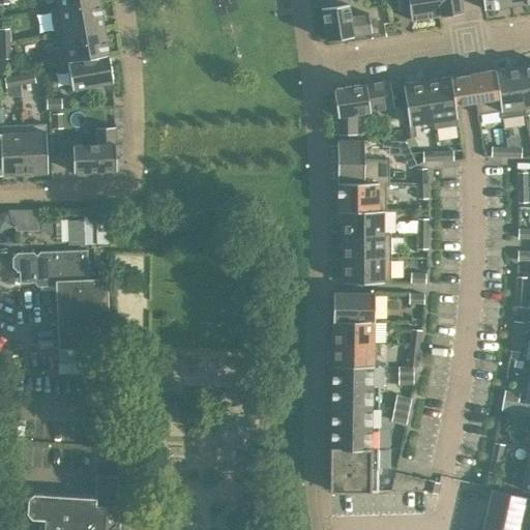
[(55,36),(63,35),(104,28),(98,0),(96,0),(58,7),(51,8),(55,36)]
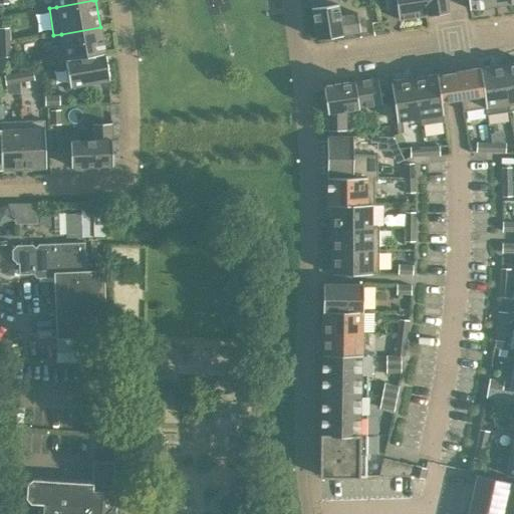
[(309,0),(315,39),(359,32),(356,13),(339,16),(336,0),(309,0)]
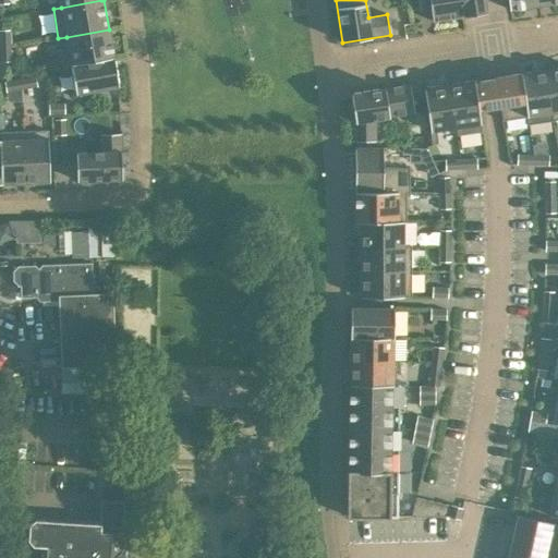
[(432,22),(463,16),(485,13),(483,0),(416,0),(419,11),(429,9),(432,22)]
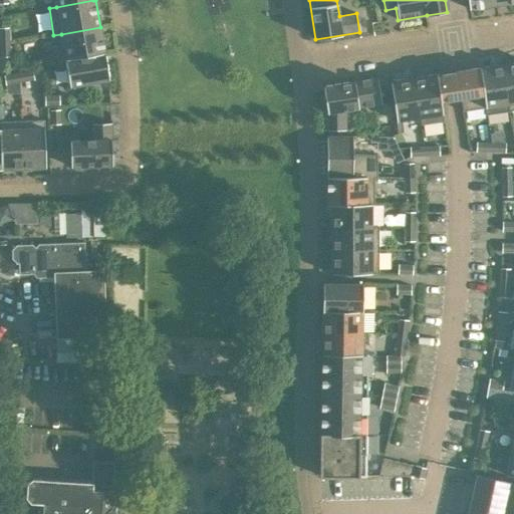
[(496,5),(494,0),(467,0),(469,9),(496,5)]
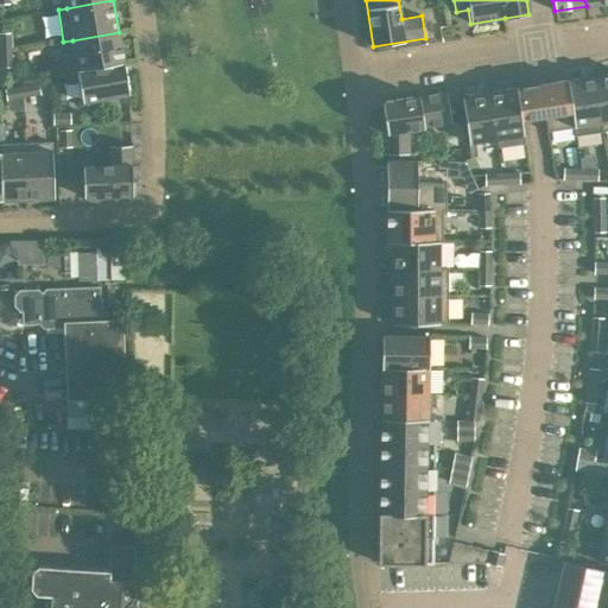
[(73,40),(77,71),(125,63),(119,32),(73,40)]
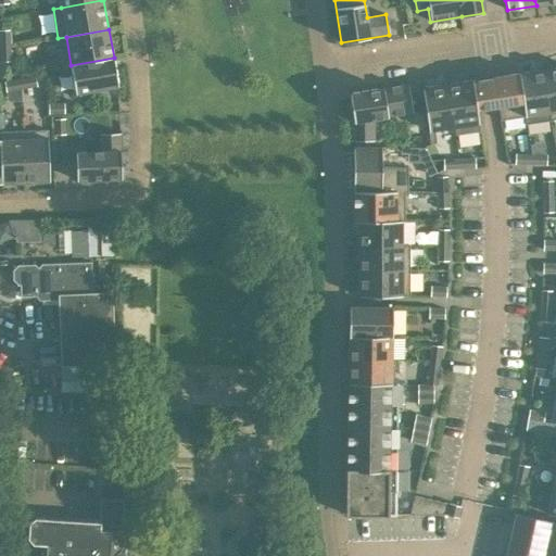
[(1,30),(1,46),(11,46),(10,30),(1,30)]
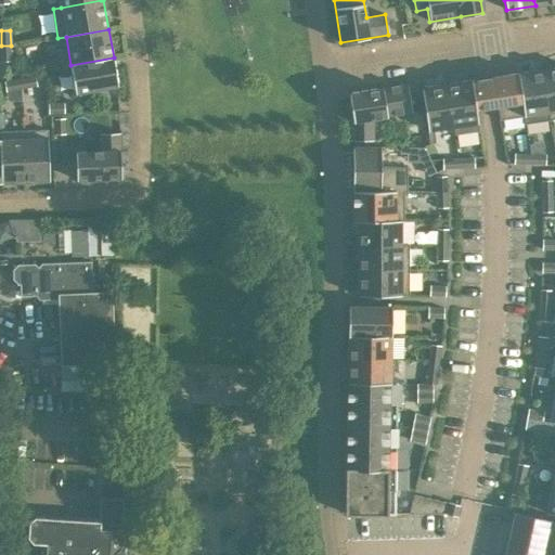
[(11,46),(1,46),(2,61),(11,60),(11,46)]
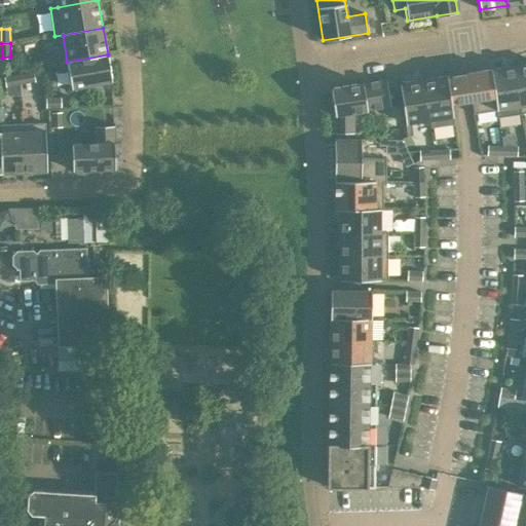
[(112,81),(108,54),(67,62),(72,88),(112,81)]
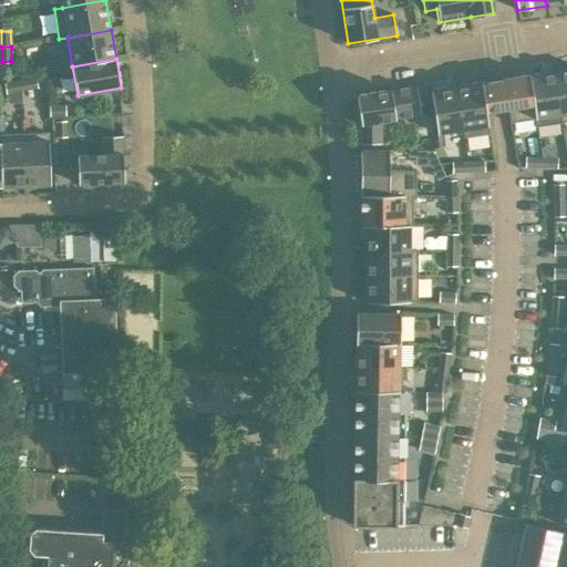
[(566,69),(554,71),(562,123),(566,122),(566,69)]
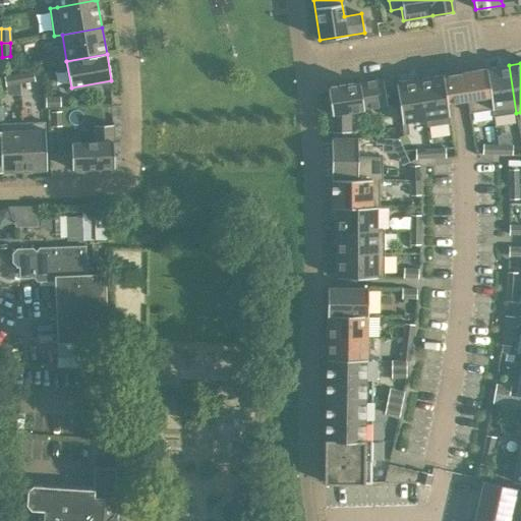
[(509,65),(485,69),(491,109),(490,109),(491,116),(515,113),(516,113),(509,65)]
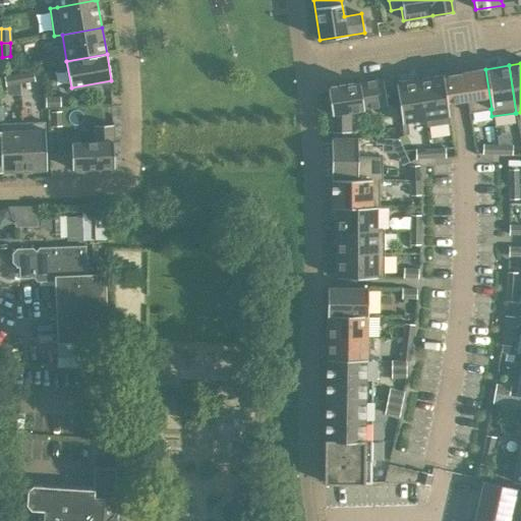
[(491,109),(485,69),(455,73),(445,75),(445,76),(444,76),(448,101),(449,101),(449,102),(459,100),(466,99),(468,113),(490,109),(491,109)]
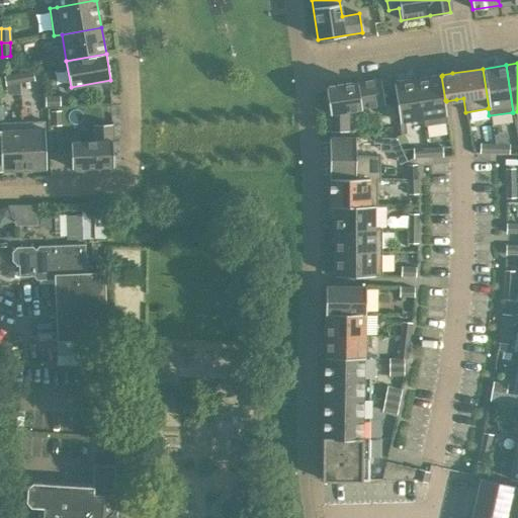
[(33,71),(19,74),(21,82),(34,80),(33,71)]
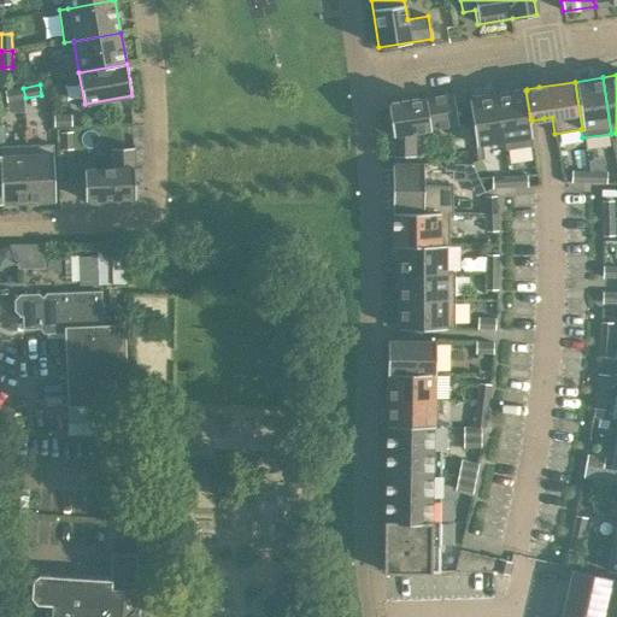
[(9,100),(25,98),(23,88),(6,90),(9,100)]
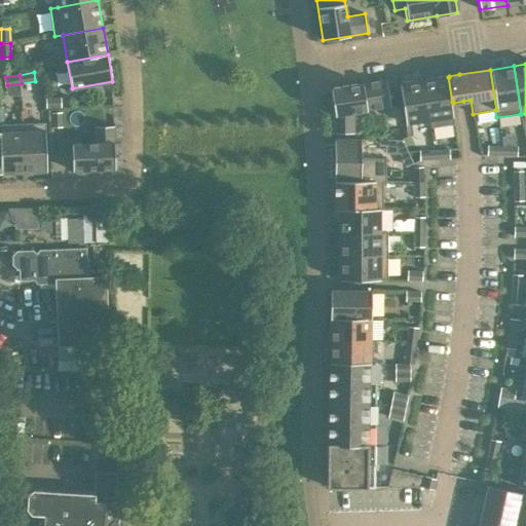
[(449,76),(423,80),(429,120),(452,117),(450,103),(453,103),(453,102),(452,102),(448,77),(449,77),(449,76)]
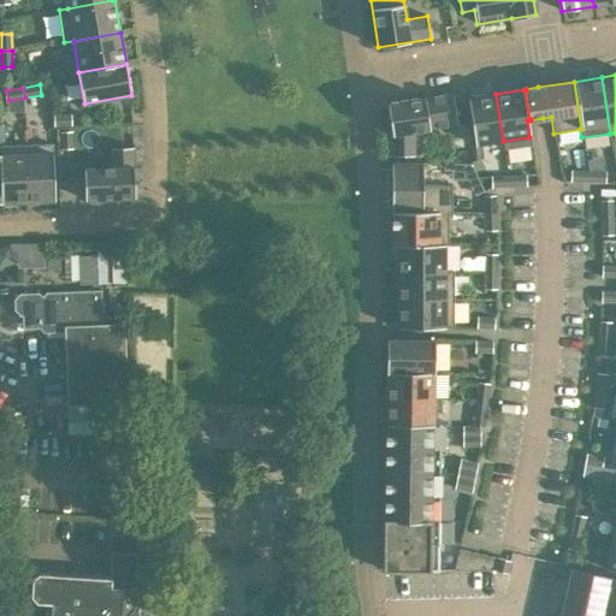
[(452,93),(386,104),(391,134),(391,157),(414,157),(414,131),(457,125),(452,93)]
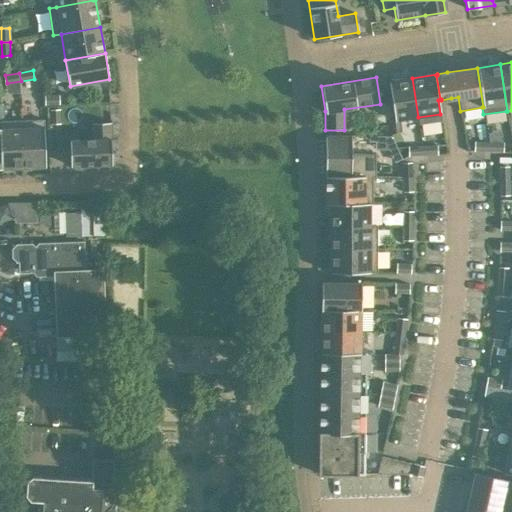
[(394,121),(418,117),(412,78),(388,81),(394,121)]
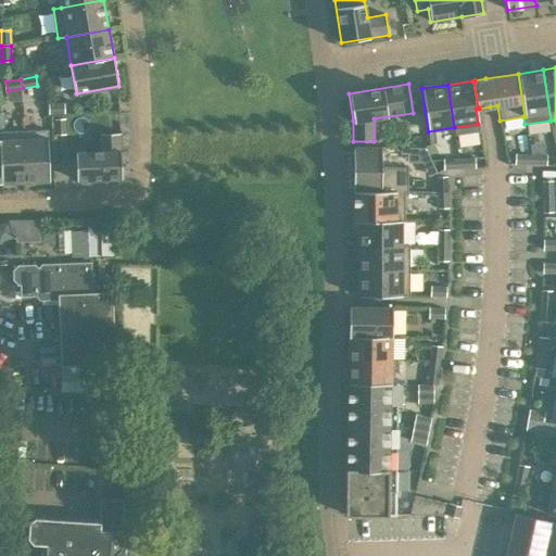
[(49,104),(50,113),(64,113),(64,103),(49,104)]
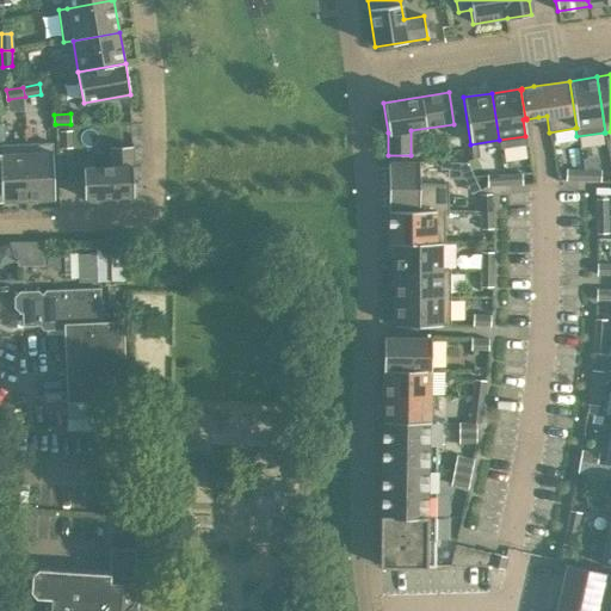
[(61,131),(62,148),(72,148),(72,130),(61,131)]
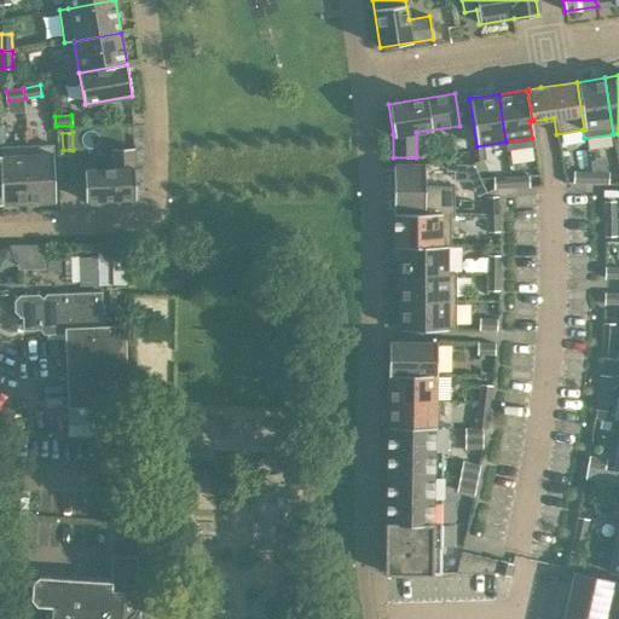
[(27,145),(29,202),(57,201),(55,144),(27,145)]
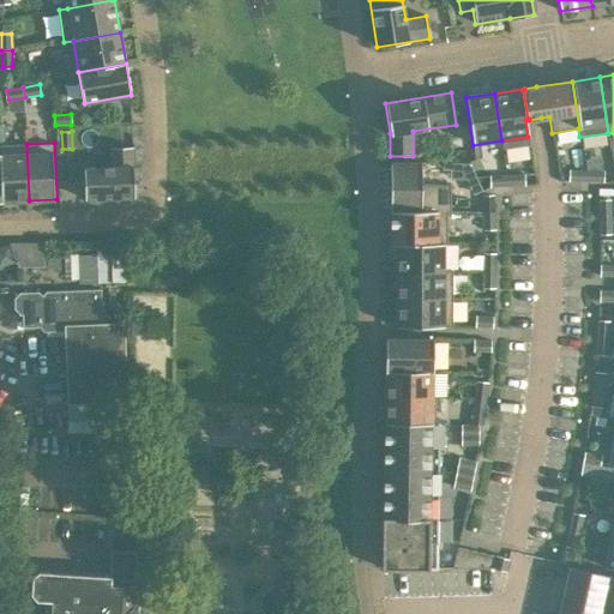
[(0,145),(0,146),(0,154),(2,202),(29,200),(26,144),(0,145)]
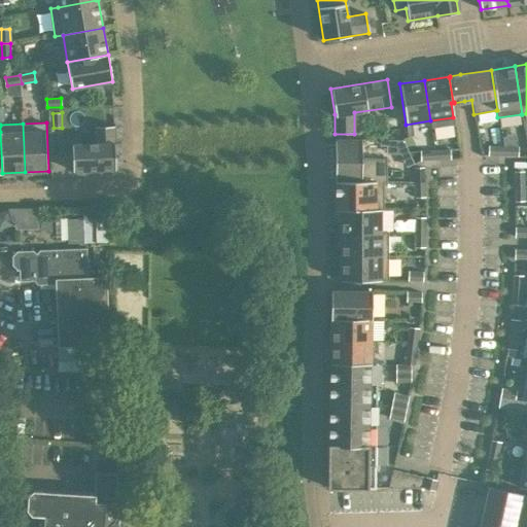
[(96,143),(72,144),(73,171),(116,169),(114,126),(95,127),(96,143)]
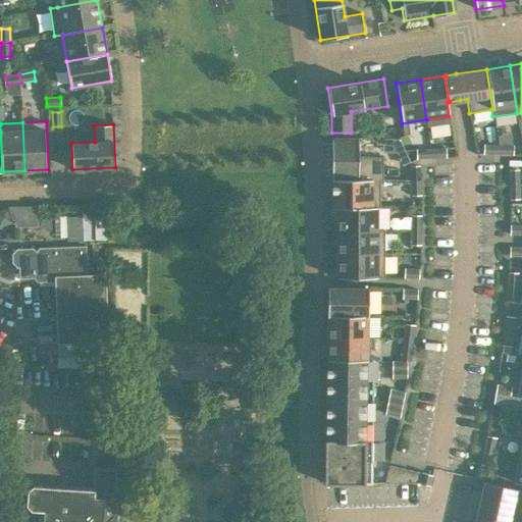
[(382,181),(382,157),(358,157),(358,139),(331,139),(331,181),(379,181),(382,181)]
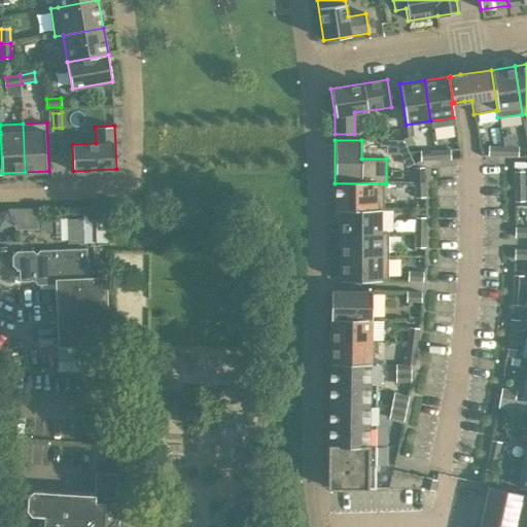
[(403,140),(386,140),(386,153),(410,153),(403,140)]
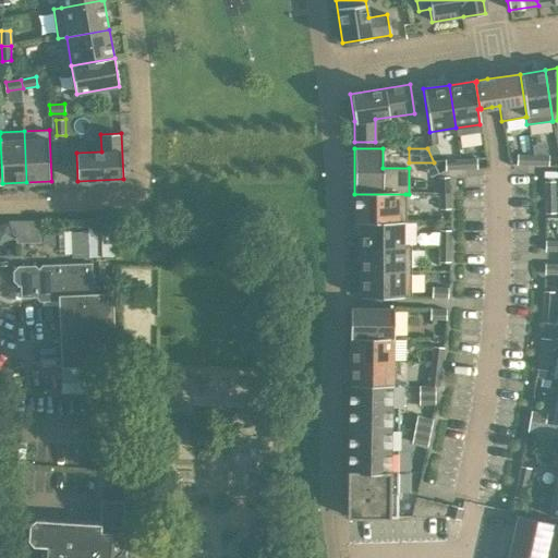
[(517,164),(533,165),(533,156),(518,155),(517,164)]
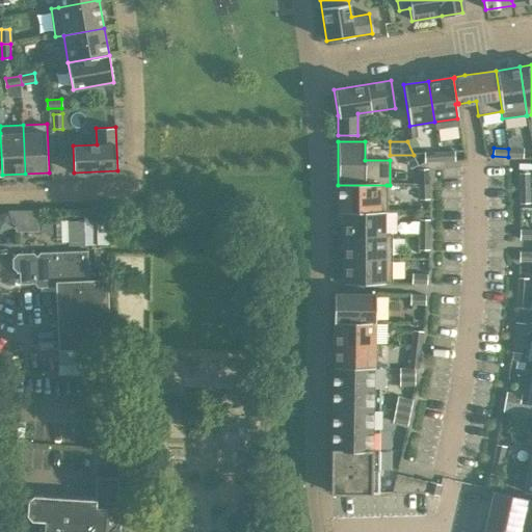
[(508,149),(508,157),(522,158),(523,149),(508,149)]
